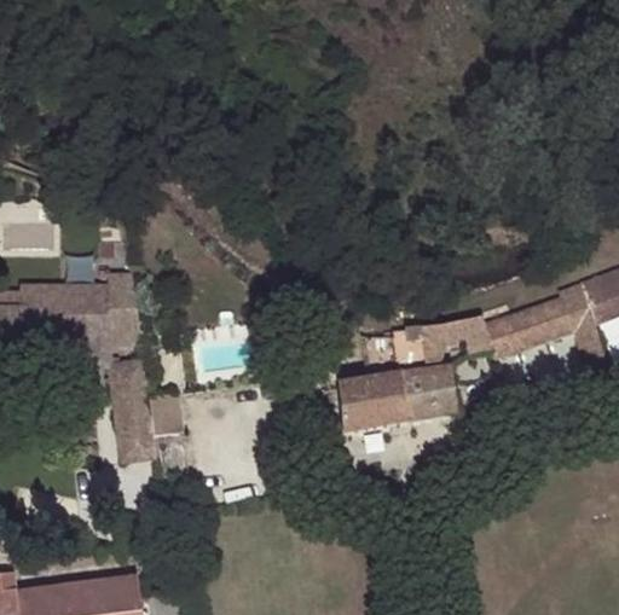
[(122,203),(121,191),(16,161),(11,173),(7,184),(23,190),(29,177),(105,198),(110,235),(116,282),(122,318),(127,349),(129,349),(131,357),(119,358),(122,384),(117,387),(116,384),(114,384),(119,422),(126,421),(128,436),(152,431),(145,382),(148,382),(140,334),(132,262),(122,203)]
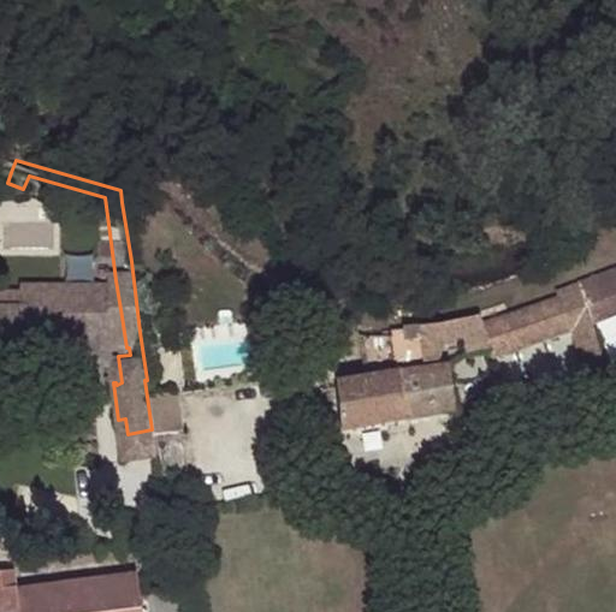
[(73,277),(99,277),(99,254),(73,254),(73,277)]
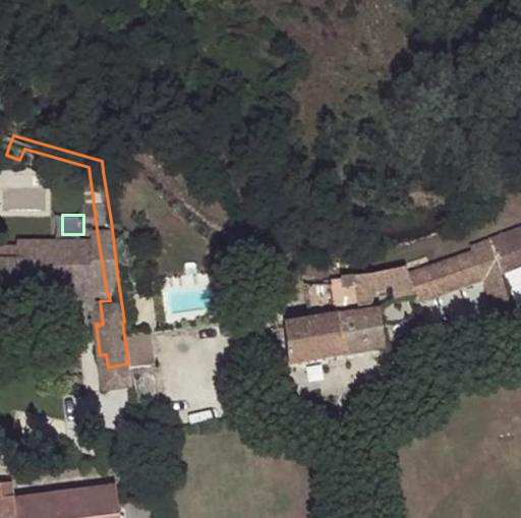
[(520,225),(488,237),(501,273),(520,265),(520,225)]
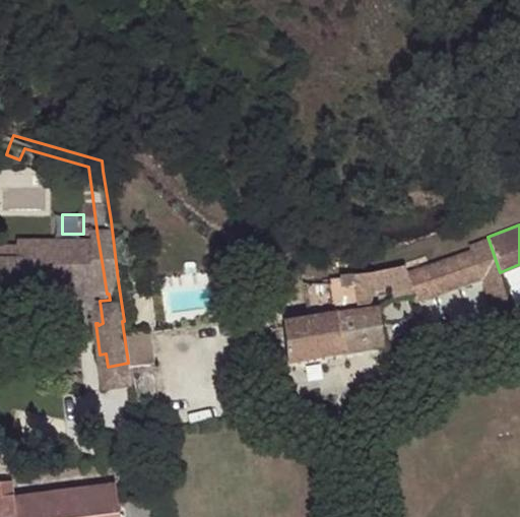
[(329,282),(304,281),(309,313),(374,305),(373,295),(391,291),(395,300),(415,294),(418,301),(482,279),(500,272),(488,237),(470,245),(471,249),(408,271),(405,266),(373,274),(329,278),(329,282)]
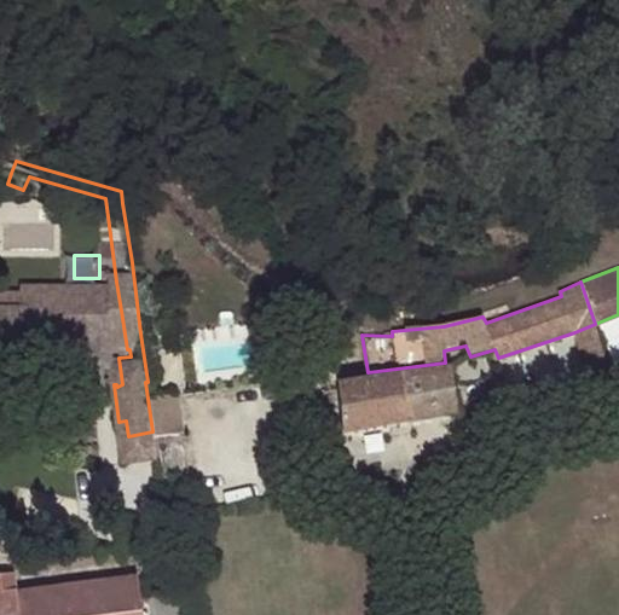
[(19,290),(0,290),(0,342),(108,342),(108,283),(86,284),(86,306),(74,306),(74,283),(21,283),(19,290)]
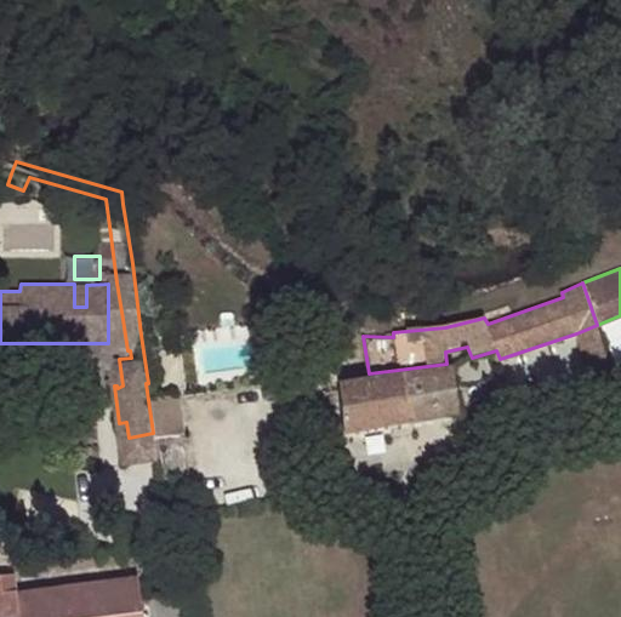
[(614,387),(597,325),(576,333),(594,393),(614,387)]
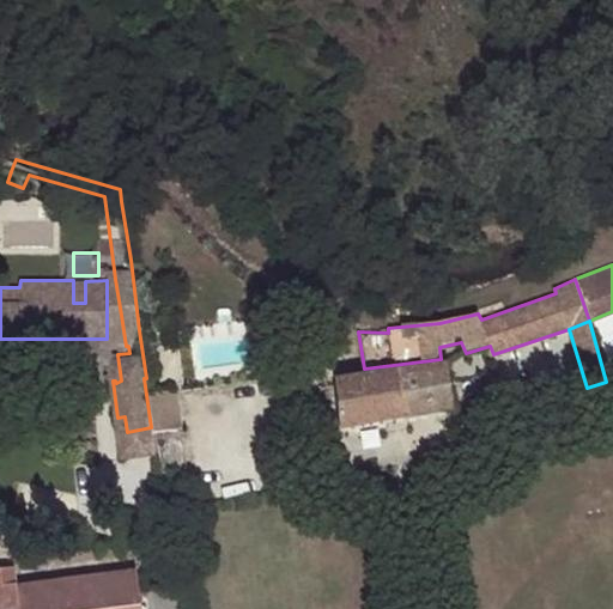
[(445,360),(335,379),(340,427),(453,409),(445,360)]
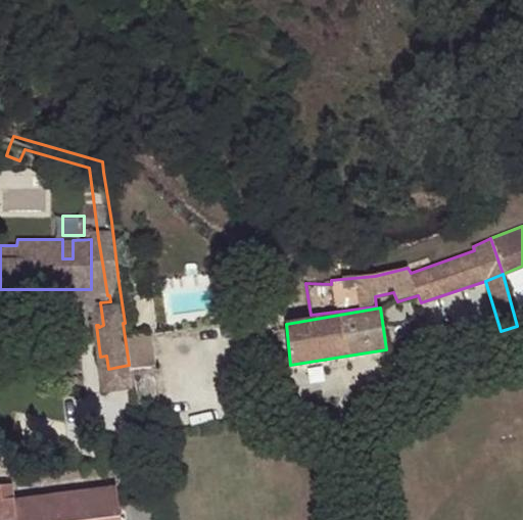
[(123,408),(137,406),(131,365),(129,365),(108,369),(110,381),(111,380),(111,389),(123,408)]
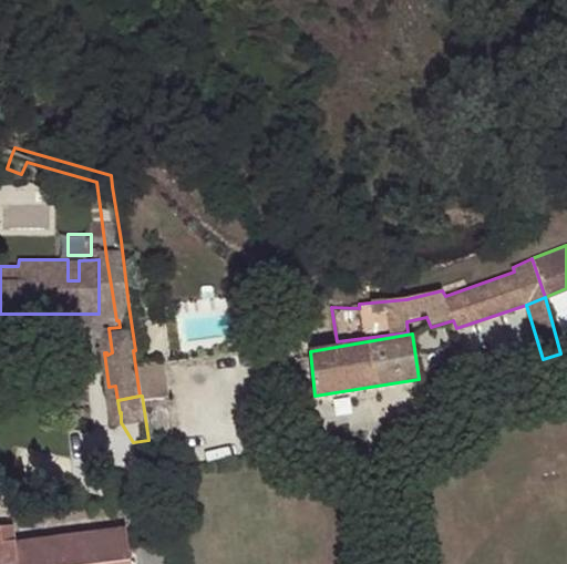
[(12,523),(0,524),(0,563),(129,563),(124,525),(14,540),(12,523)]
